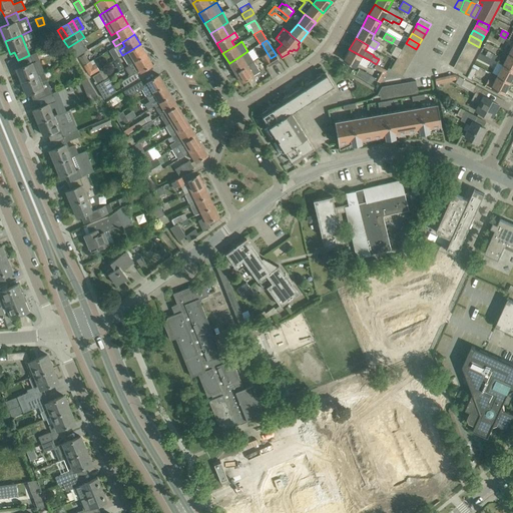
[(468,41),(465,46),(476,52),(479,47),(468,41)]
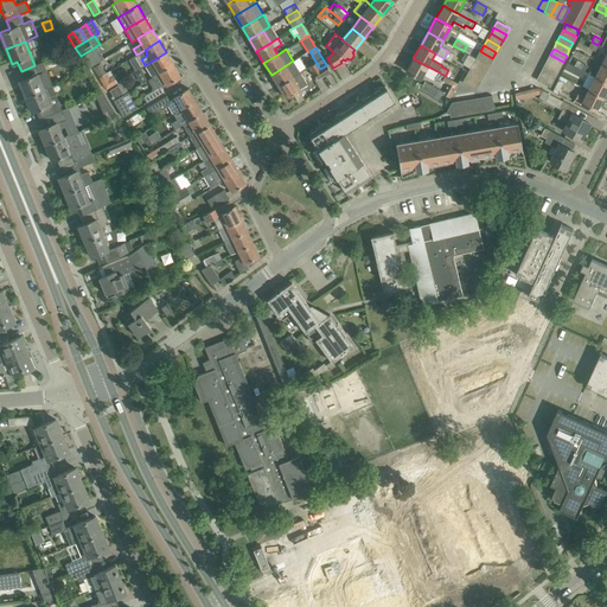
[(489,64),(492,58),(480,51),(477,57),(489,64)]
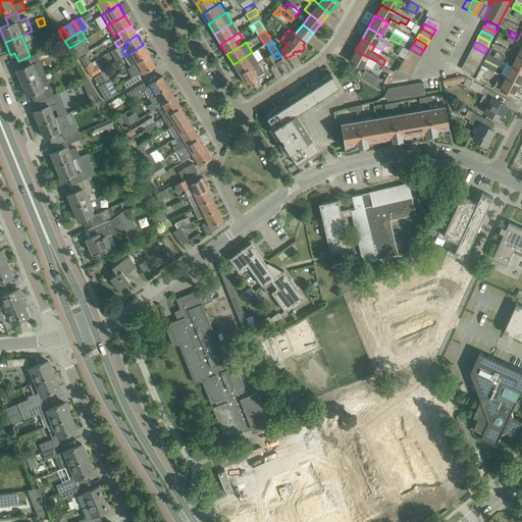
[(149,55),(143,45),(132,52),(124,56),(131,66),(138,62),(149,55)]
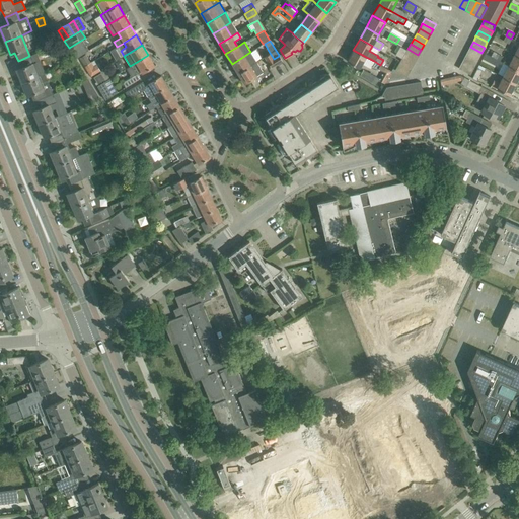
[(404,55),(406,51),(399,47),(395,55),(401,59),(404,55)]
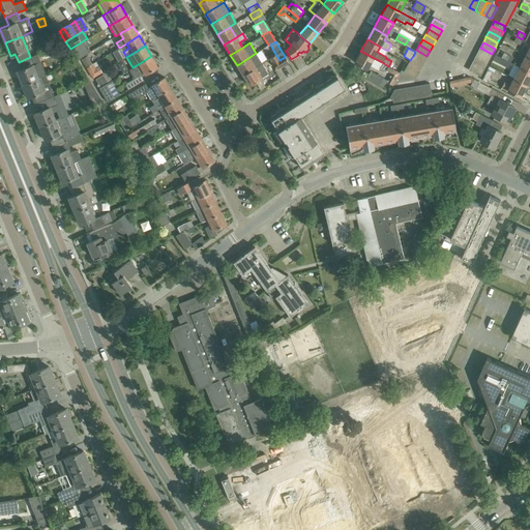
[(492,54),(480,48),(477,53),(489,59),(492,54)]
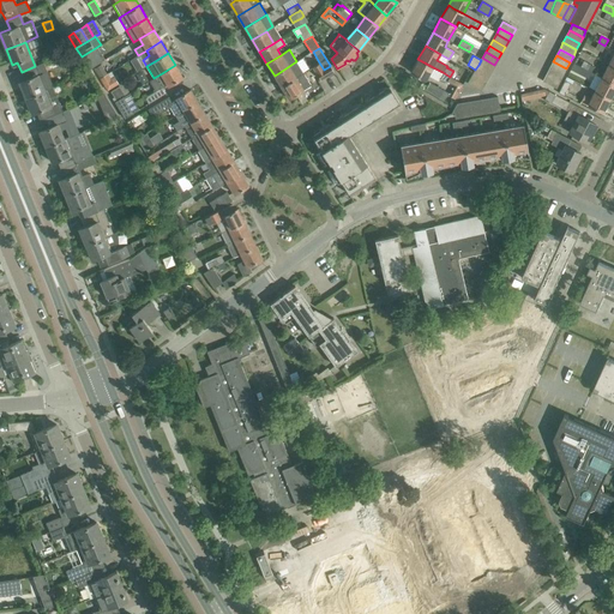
[(494,65),(482,58),(481,60),(479,65),(491,72),(494,65)]
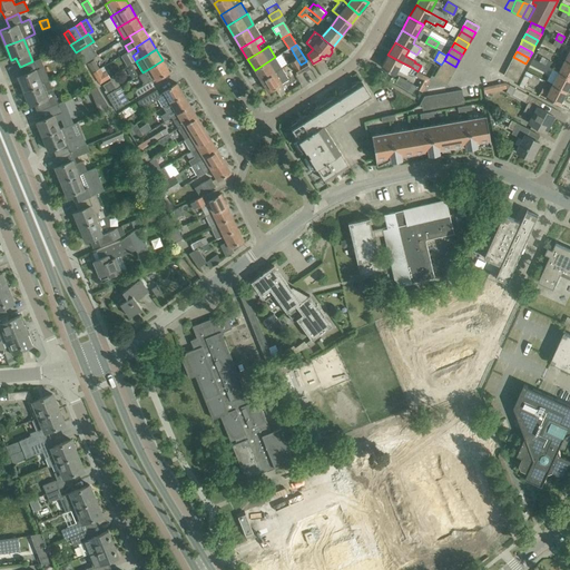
[(402,62),(387,55),(381,67),(395,75),(402,62)]
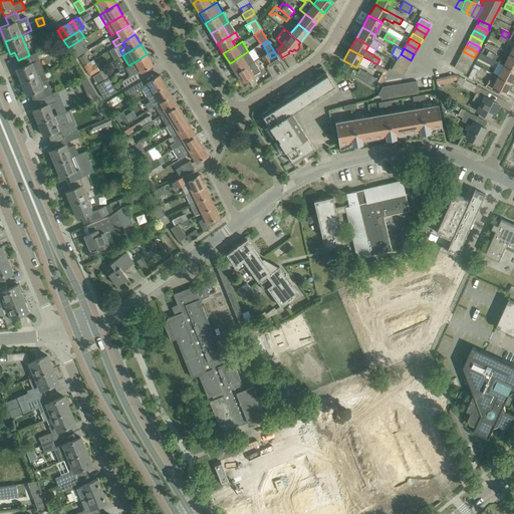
[(236,73),(254,61),(248,51),(230,63),(236,73)]
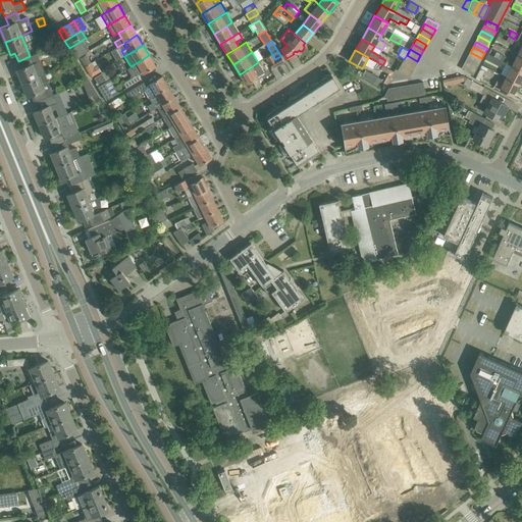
[(468,57),(478,63),(481,58),(470,52),(468,57)]
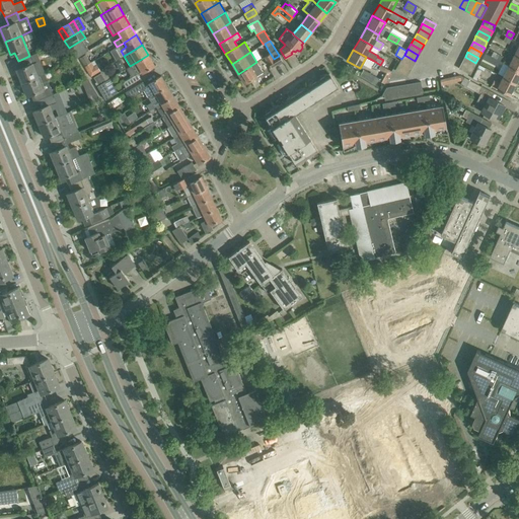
[(265,57),(266,59),(271,67),(282,60),(279,56),(274,59),(270,53),(265,57)]
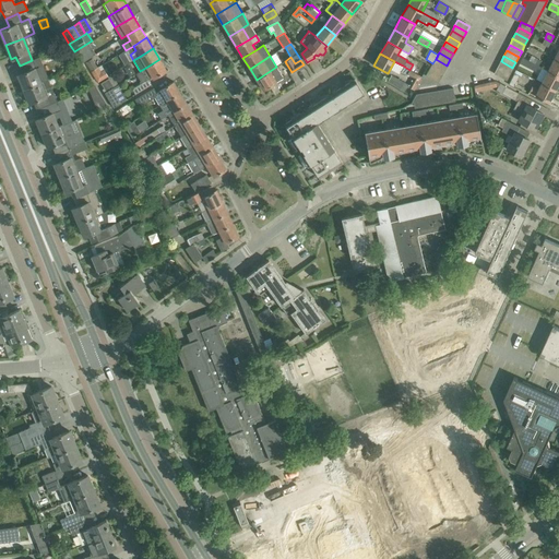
[(540,60),(535,57),(532,62),(537,66),(540,60)]
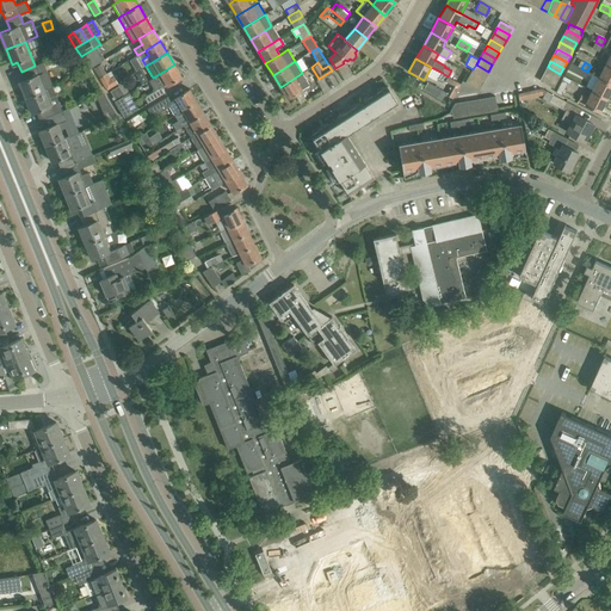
[(107,66),(103,68),(100,65),(93,68),(99,79),(111,72),(107,66)]
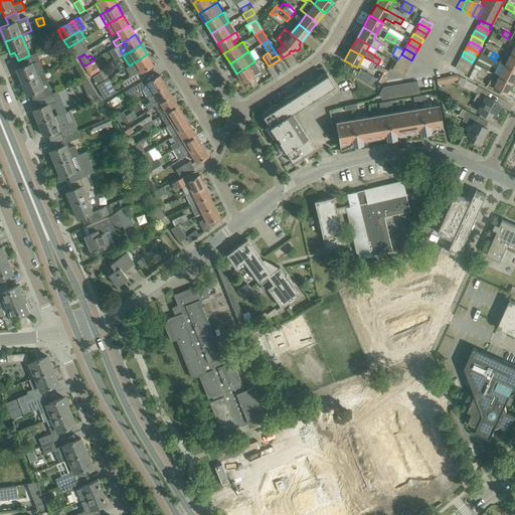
[(130,74),(131,76),(122,81),(125,87),(139,77),(136,72),(140,70),(141,71),(153,64),(147,54),(136,61),(129,65),(133,70),(130,72),(130,74)]
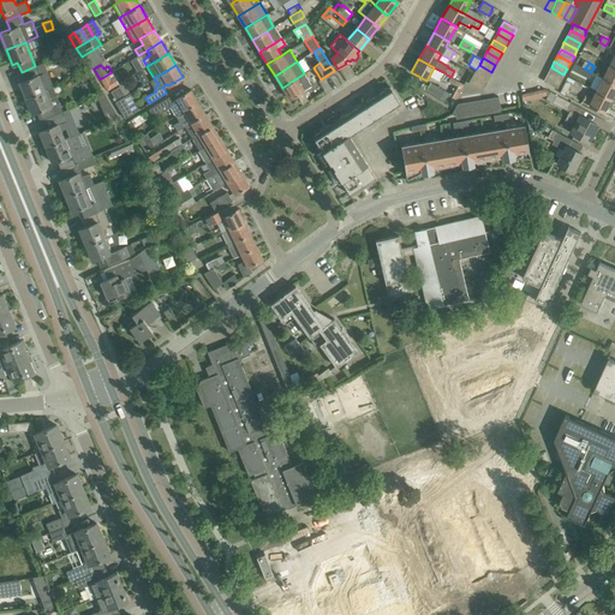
[(491,72),(479,65),(476,70),(476,71),(488,78),(491,72)]
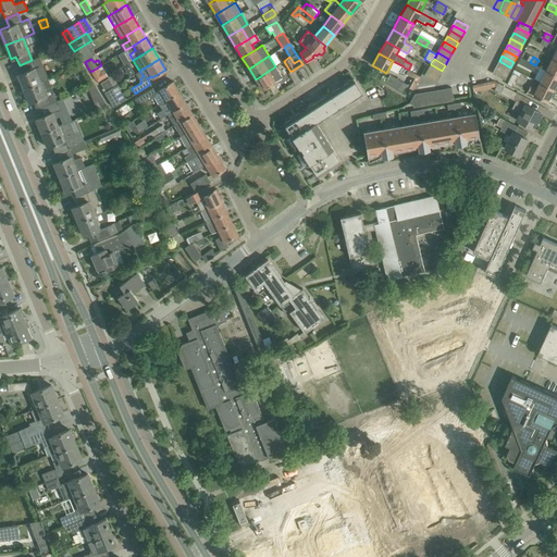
[(556,61),(552,59),(545,71),(556,76),(556,61)]
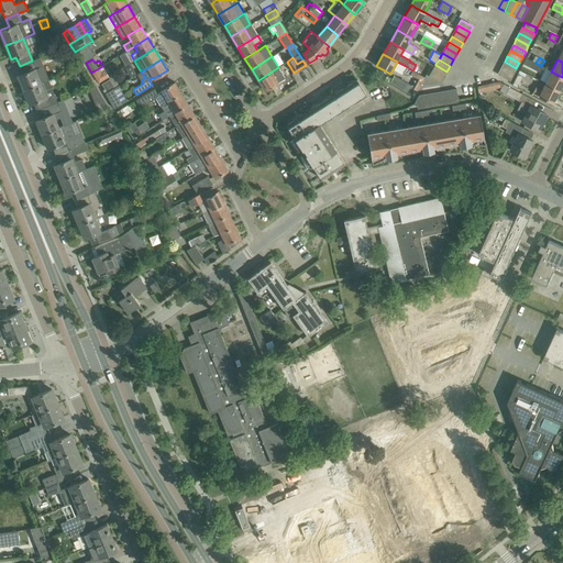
[(32,61),(20,66),(22,74),(18,76),(23,90),(42,83),(41,83),(32,61)]
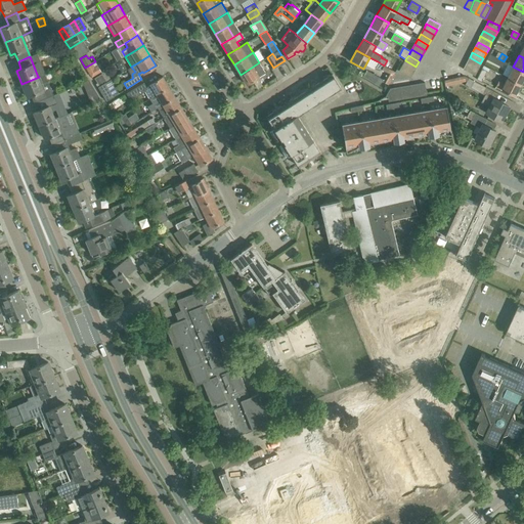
[(478,70),(480,63),(470,57),(467,63),(478,70)]
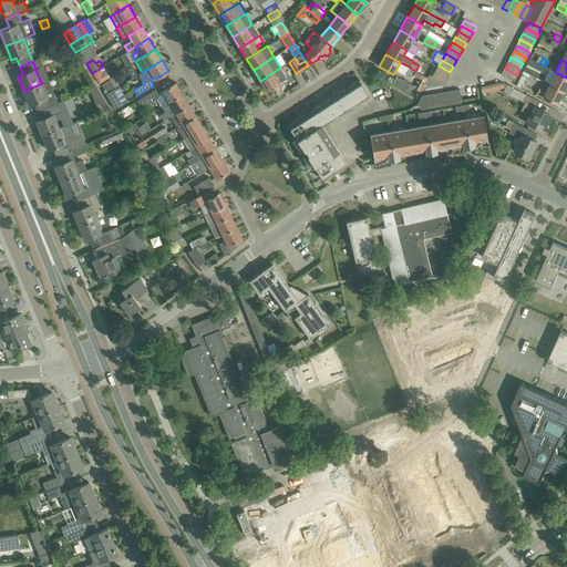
[(446,78),(450,72),(439,65),(435,71),(446,78)]
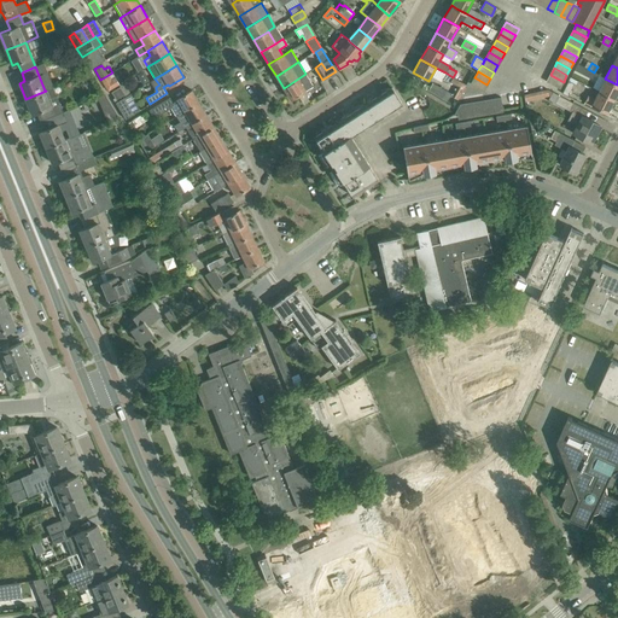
[(112,73),(100,80),(106,88),(117,81),(112,73)]
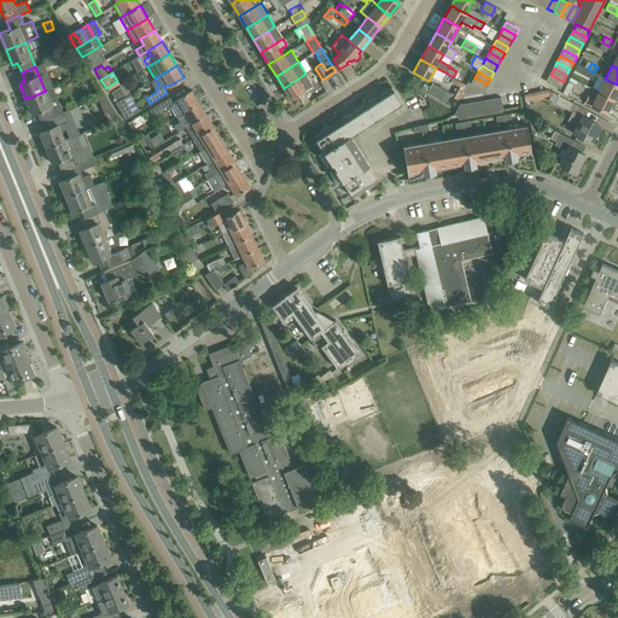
[(453,97),(458,99),(462,89),(466,83),(453,77),(445,73),(442,80),(458,87),(453,97)]
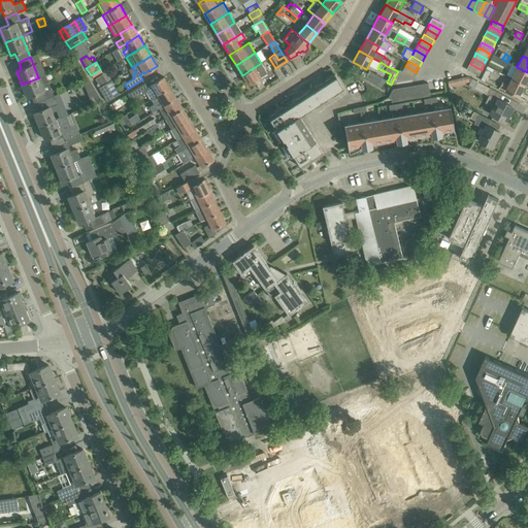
[(267,73),(262,65),(261,63),(242,75),(249,85),(267,73)]
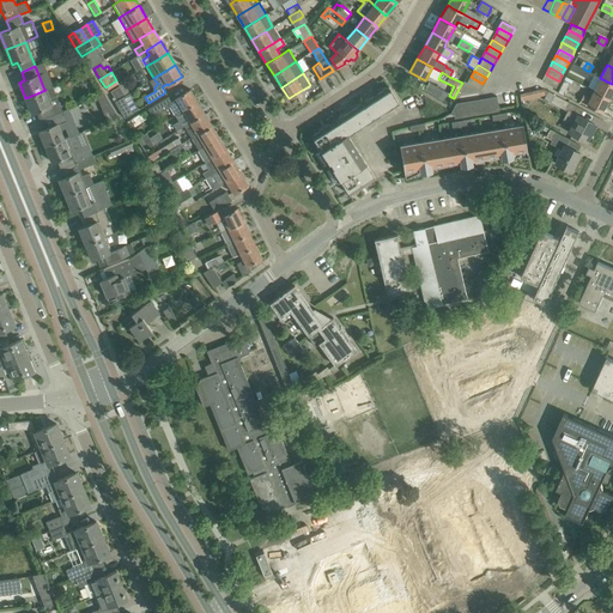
[(559,82),(546,74),(542,80),(556,87),(559,82)]
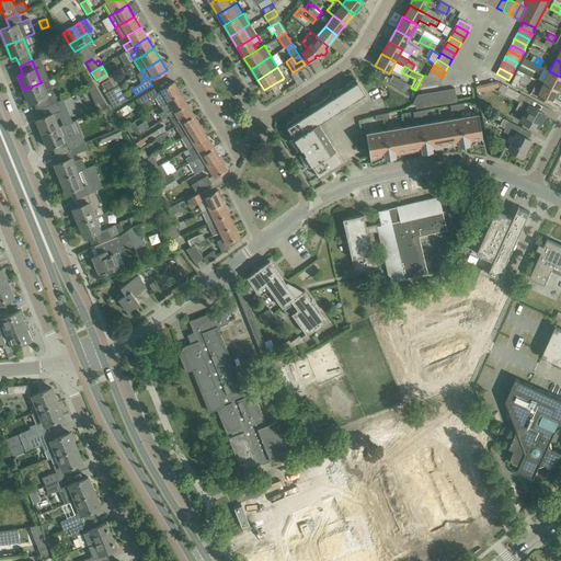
[(442,77),(431,70),(427,76),(438,82),(442,77)]
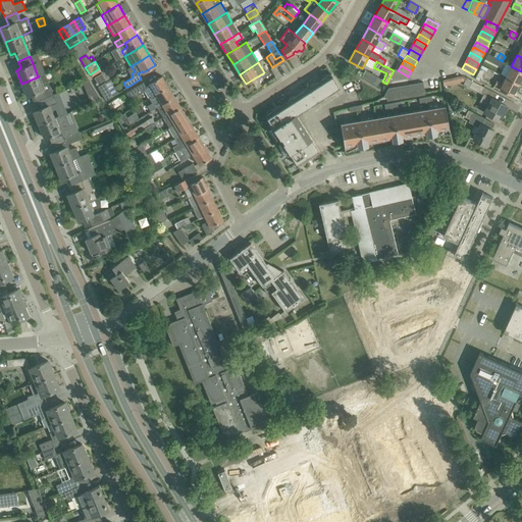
[(521,76),(521,71),(511,66),(506,77),(518,85),(521,76)]
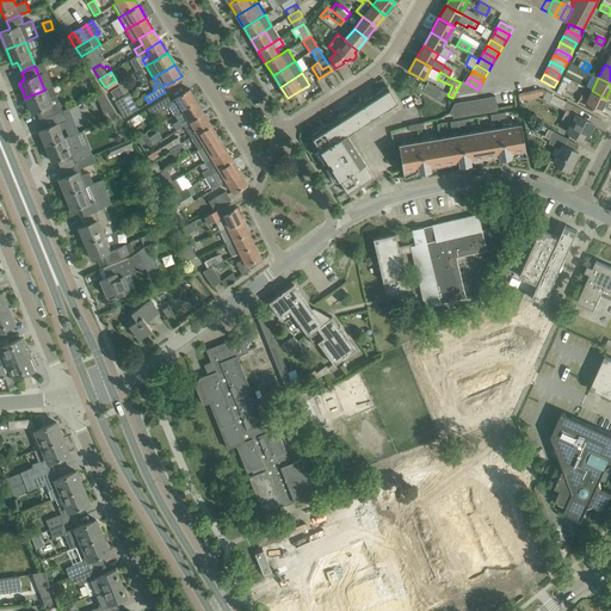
[(561,94),(568,82),(562,80),(556,92),(561,94)]
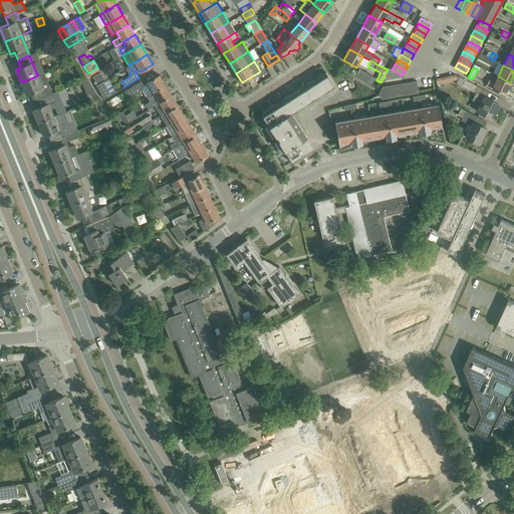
[(95,85),(108,77),(102,68),(89,76),(95,85)]
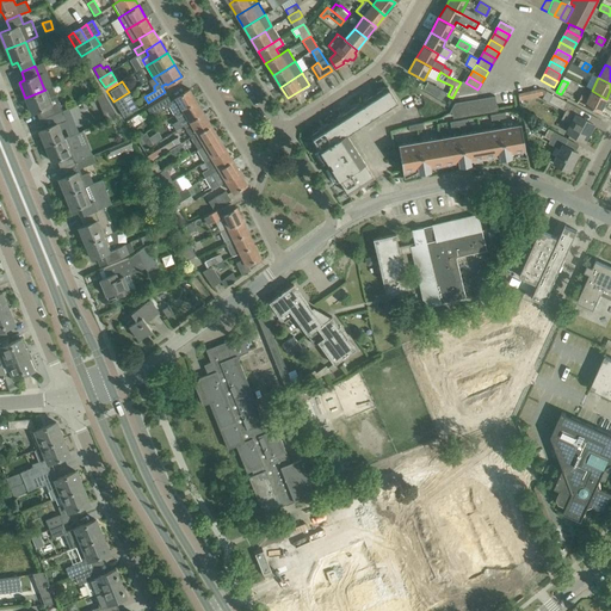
[(442,100),(446,92),(427,81),(423,90),(442,100)]
